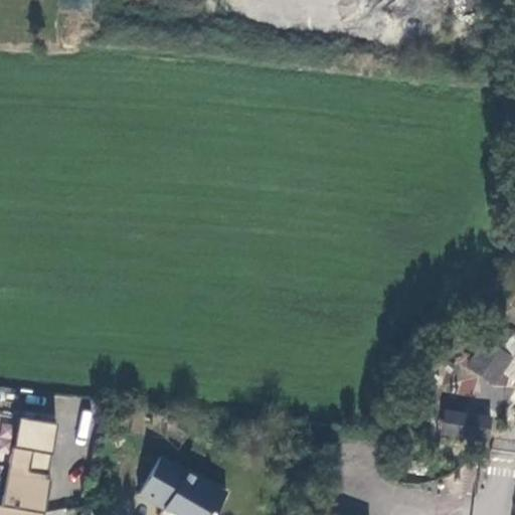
[(484,341),(470,362),(482,371),(480,375),(492,383),(508,358),(484,341)]
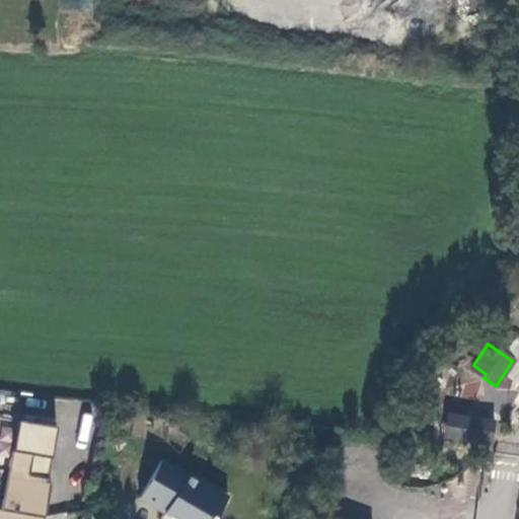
[(486,374),(473,365),(471,369),(484,378),(486,374)]
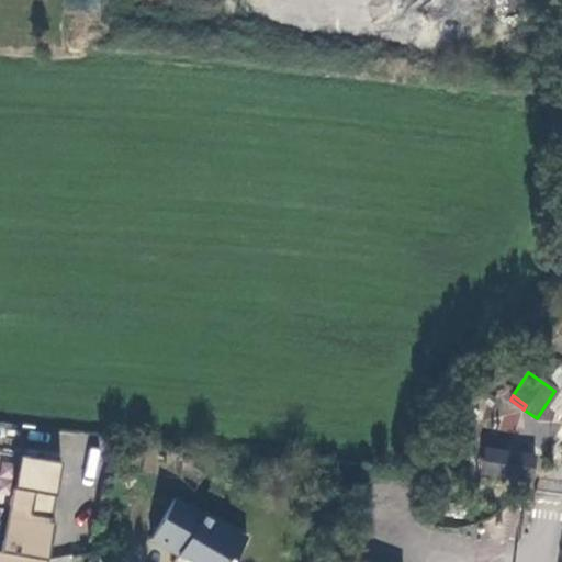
[(491,449),(484,448),(480,475),(498,478),(501,464),(489,462),(491,449)]
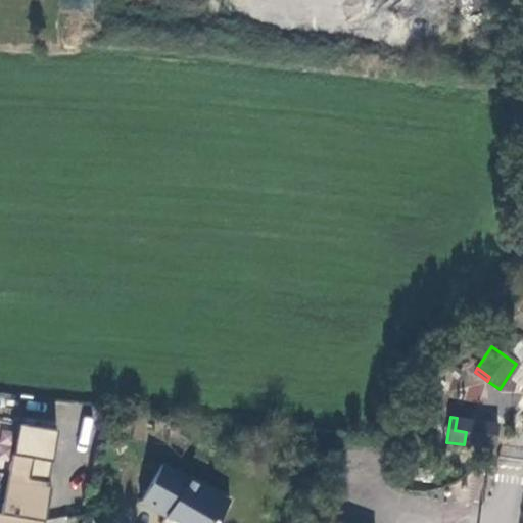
[(498,424),(457,418),(455,430),(466,432),(464,444),(494,449),(498,424)]
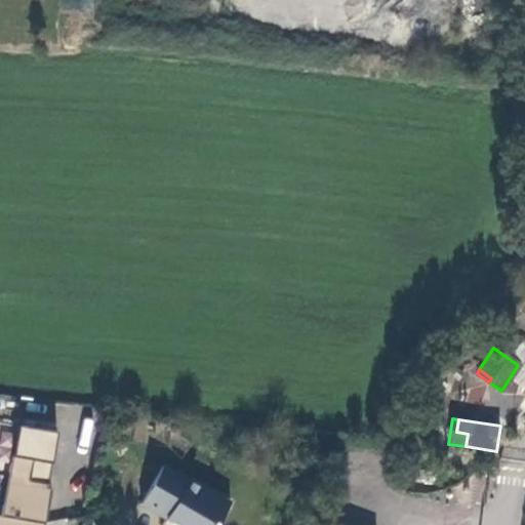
[(0,514),(0,524),(44,524),(55,430),(15,426),(5,515),(0,514)]
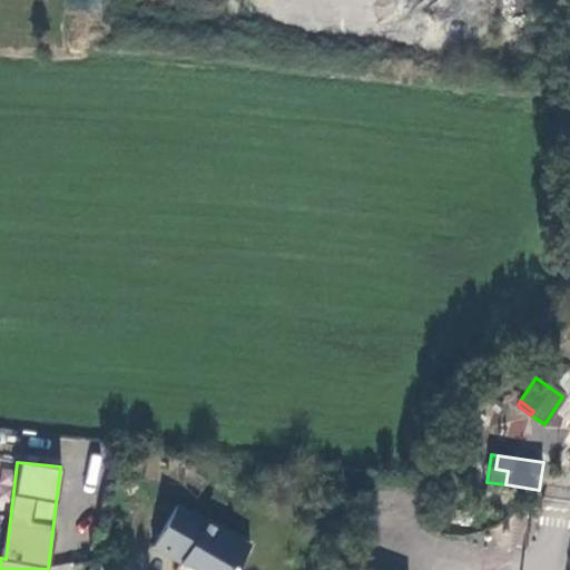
[(235,569),(249,547),(220,529),(218,531),(176,507),(153,548),(179,563),(176,569),(198,569),(199,569),(198,569),(235,569)]
